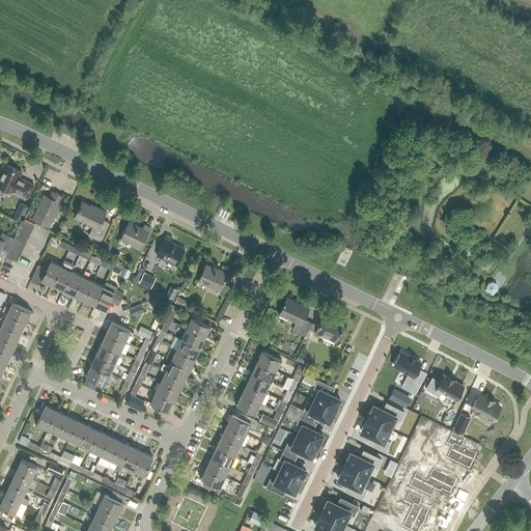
[(4,189),(12,192),(12,191),(28,198),(34,185),(19,177),(22,172),(12,168),(12,169),(4,165),(0,173),(0,175),(1,176),(0,177),(0,191),(3,192),(4,189)]
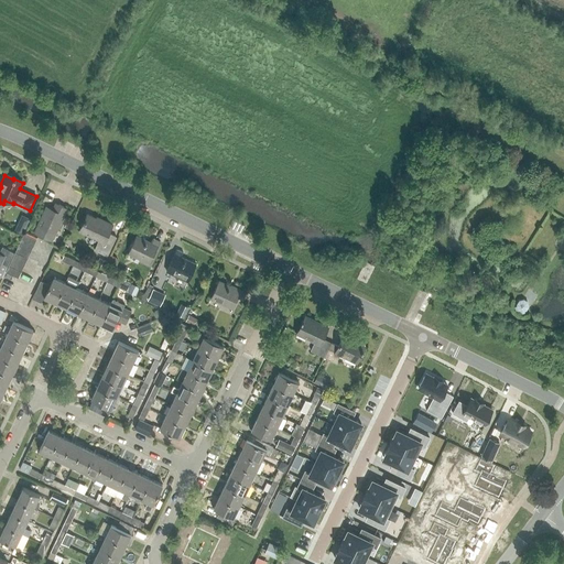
[(52,241),(67,209),(58,205),(55,212),(46,207),(34,234),(52,241)]
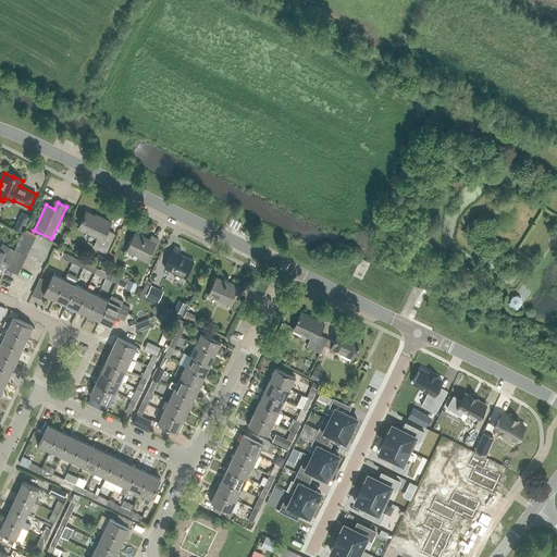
[(78,227),(98,236),(94,247),(106,254),(114,234),(107,231),(111,222),(99,217),(99,218),(86,212),(78,227)]
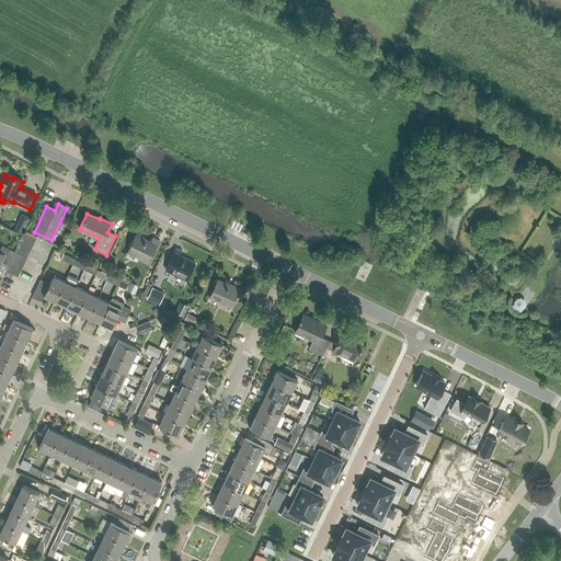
[(16,224),(13,231),(22,235),(25,227),(16,224)]
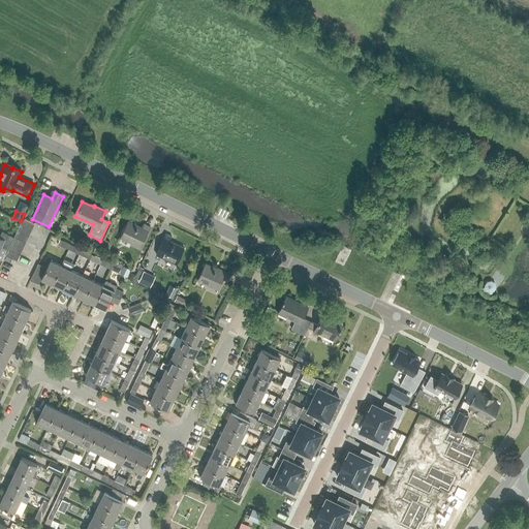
[(23,219),(20,225),(31,230),(34,225),(23,219)]
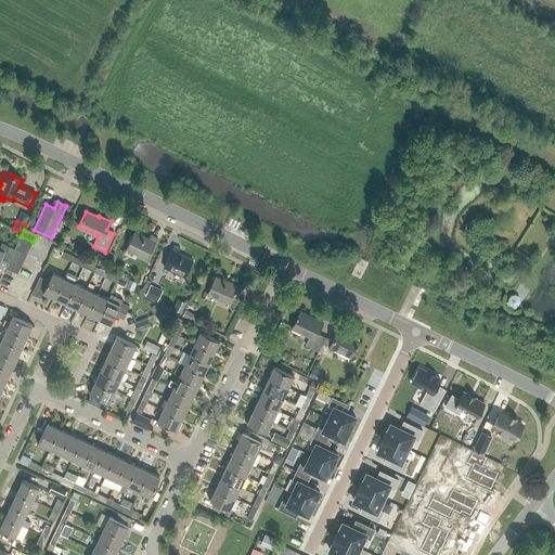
[(126,249),(147,259),(157,239),(151,235),(149,240),(133,232),(126,249)]
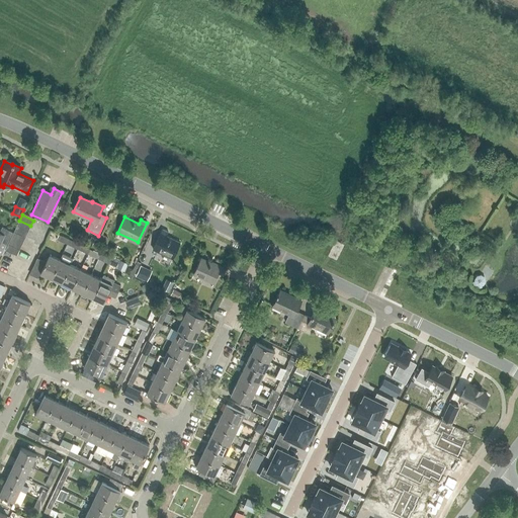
[(30,226),(19,221),(16,226),(28,232),(30,226)]
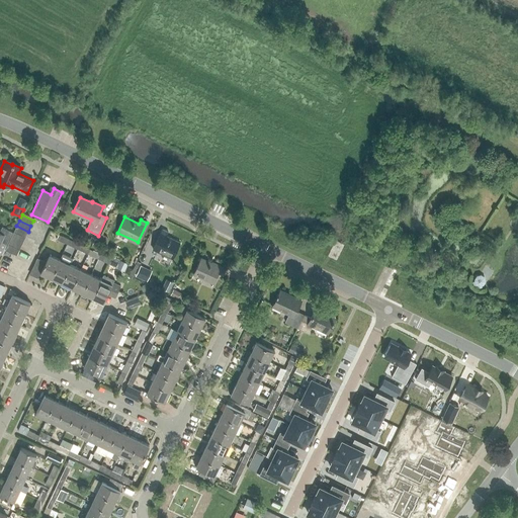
[(25,238),(28,232),(16,226),(14,232),(25,238)]
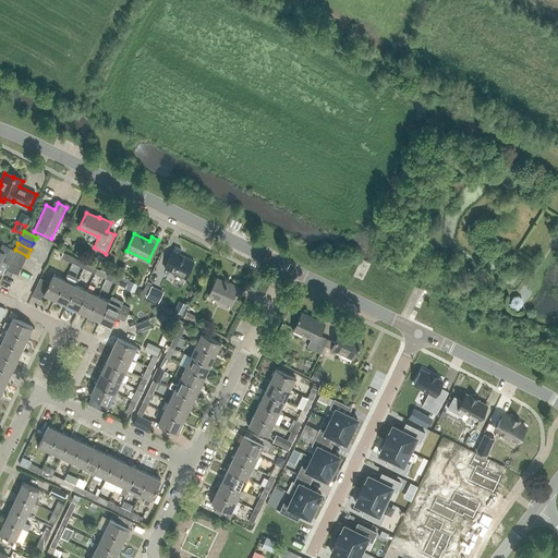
[(13,251),(2,245),(0,249),(0,263),(1,262),(7,264),(13,251)]
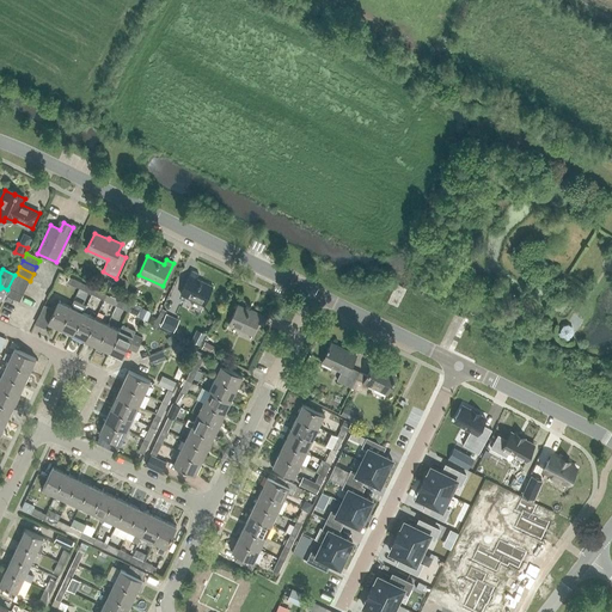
[(199,275),(191,271),(181,294),(204,306),(213,287),(196,280),(199,275)]
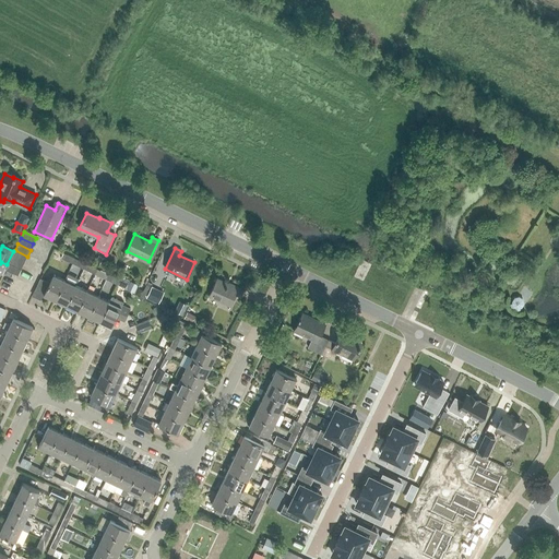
[(12,257),(24,263),(27,257),(15,250),(12,257)]
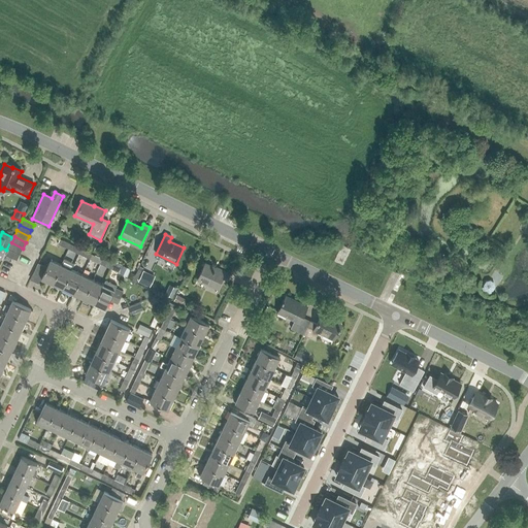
[(60,239),(58,243),(68,249),(70,244),(60,239)]
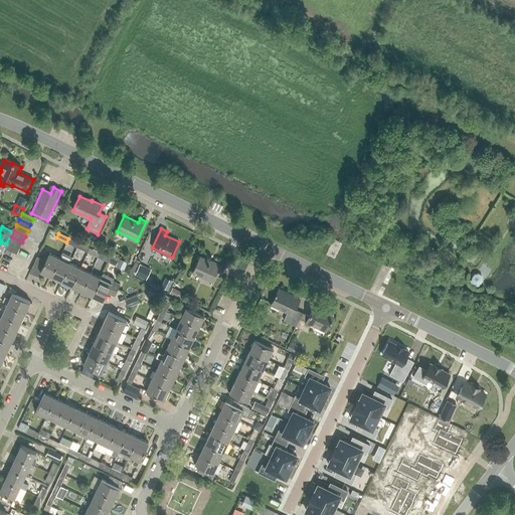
[(95,246),(99,238),(91,235),(88,243),(95,246)]
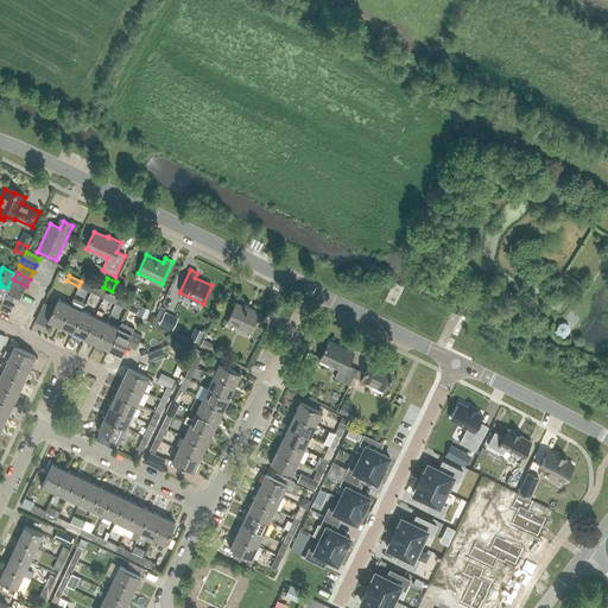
[(26,286),(13,279),(10,286),(23,293),(26,286)]
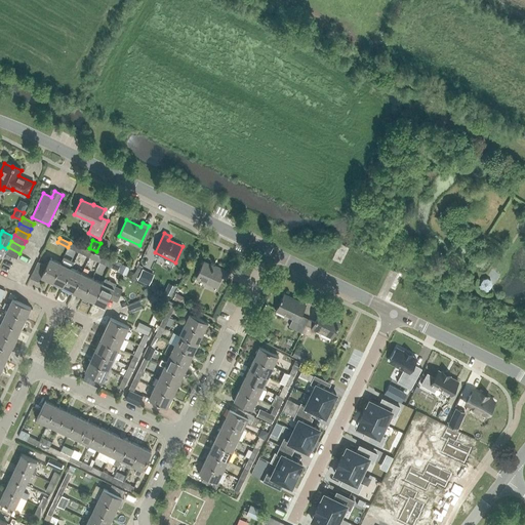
[(81,248),(74,244),(71,249),(79,252),(81,248)]
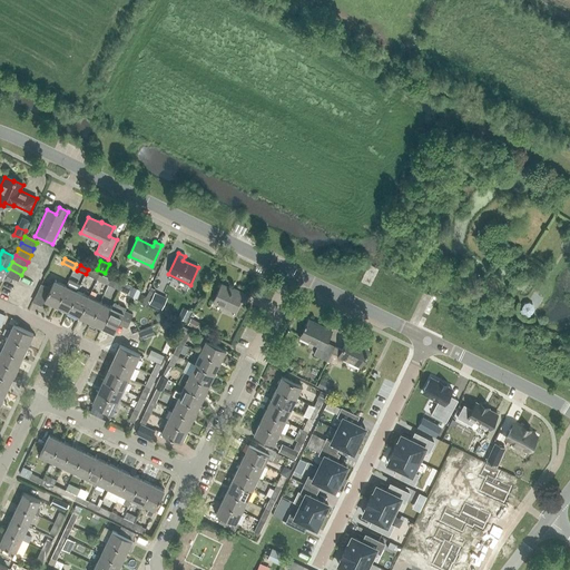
[(21,275),(9,268),(6,275),(19,281),(21,275)]
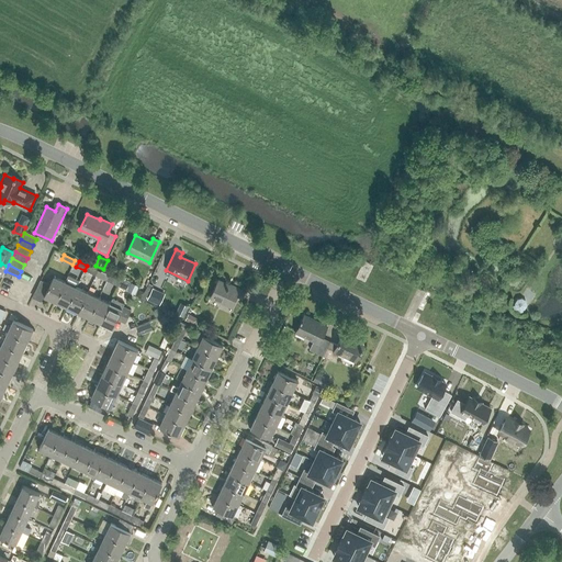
[(98,271),(90,267),(88,272),(96,276),(98,271)]
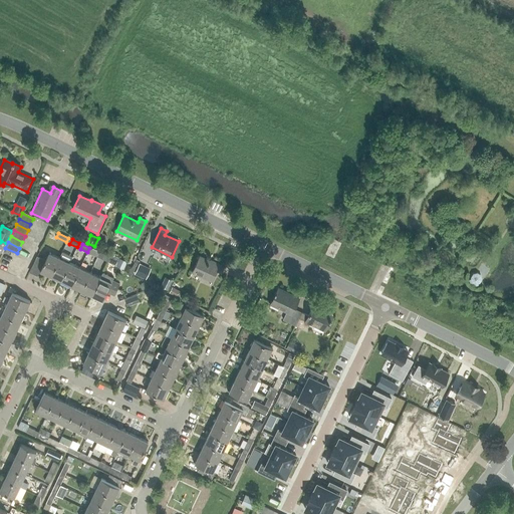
[(90,254),(97,257),(99,252),(92,249),(90,254)]
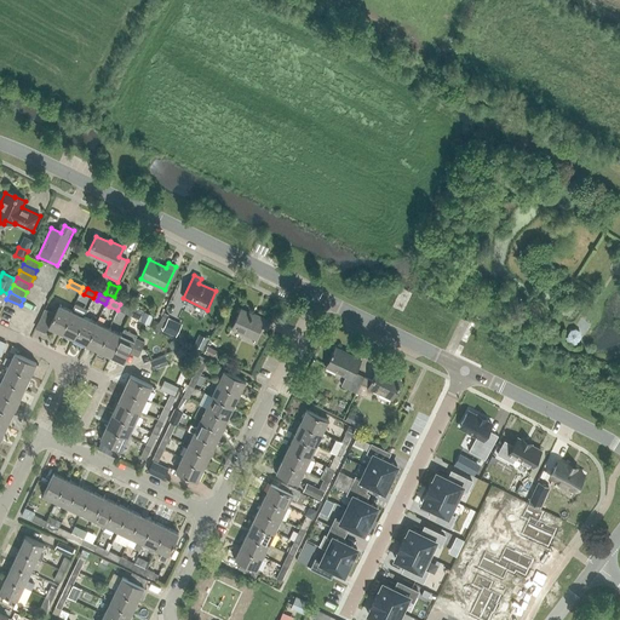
[(49,327),(61,333),(72,311),(58,305),(55,314),(45,310),(42,316),(51,320),(49,327)]
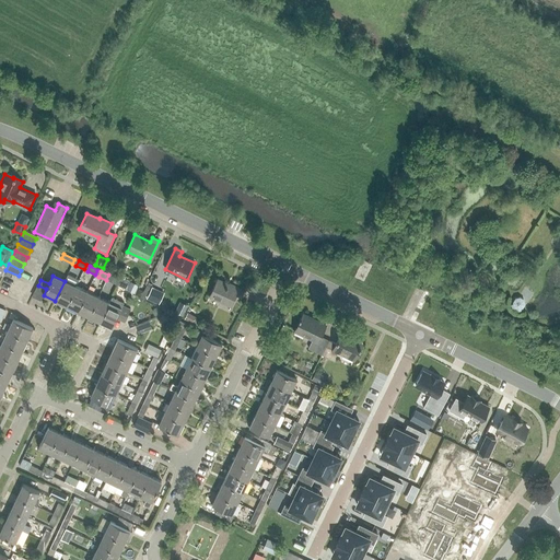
[(120,280),(113,277),(109,282),(118,286),(120,280)]
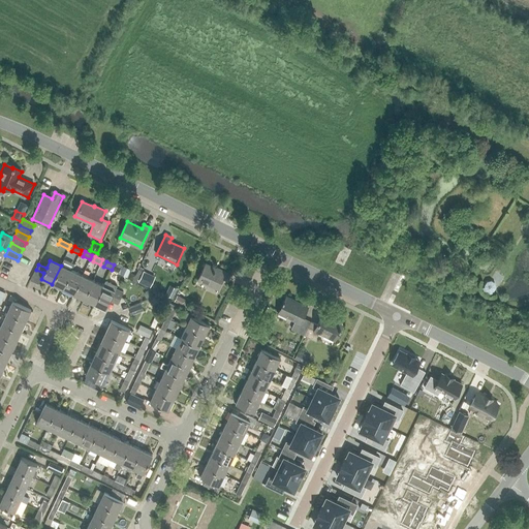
[(219,271),(205,263),(197,280),(218,289),(223,279),(227,281),(230,274),(220,270),(219,271)]
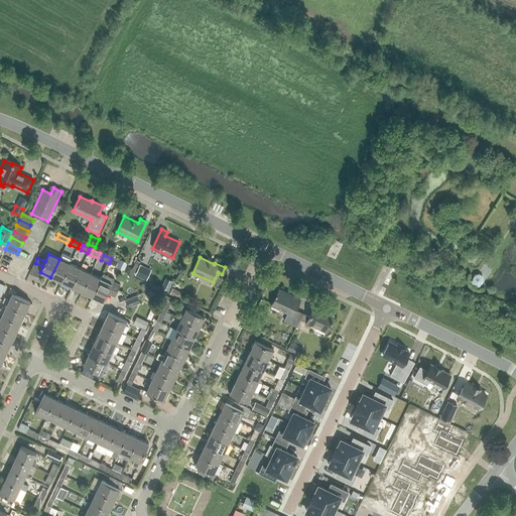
[(119,262),(111,258),(109,263),(117,267),(119,262)]
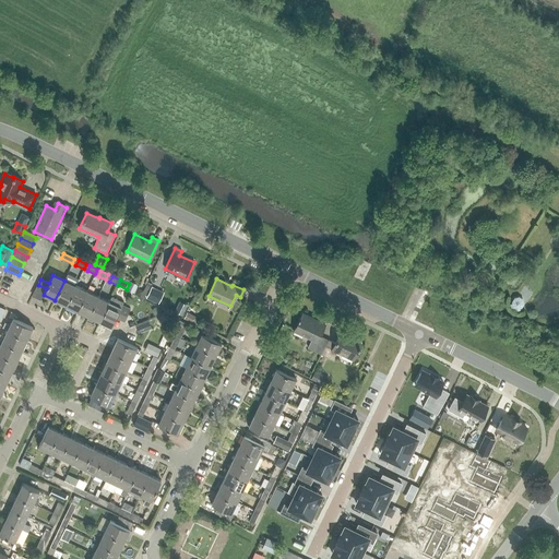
[(75,286),(64,281),(55,300),(67,306),(75,286)]
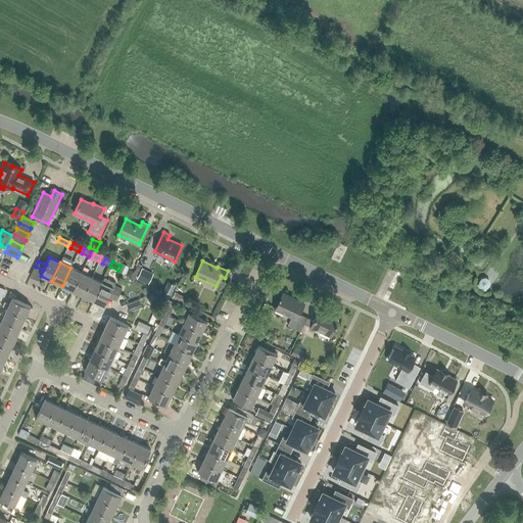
[(121,266),(119,271),(126,274),(129,267),(122,263),(121,266)]
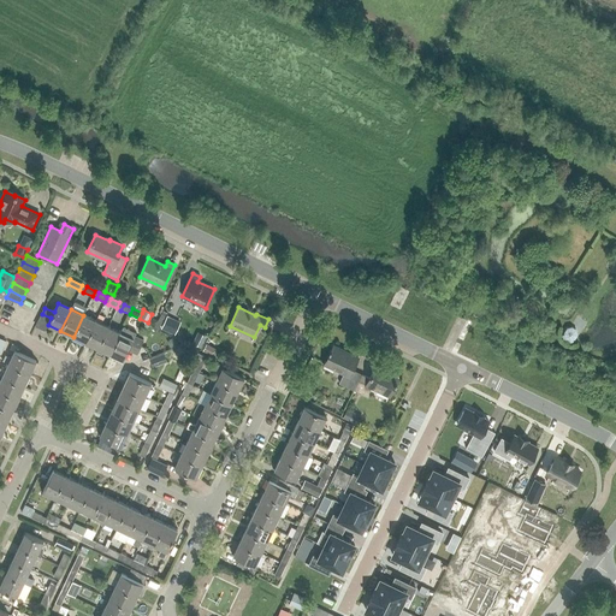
[(99,314),(96,321),(86,343),(98,349),(108,326),(101,324),(105,317),(99,314)]
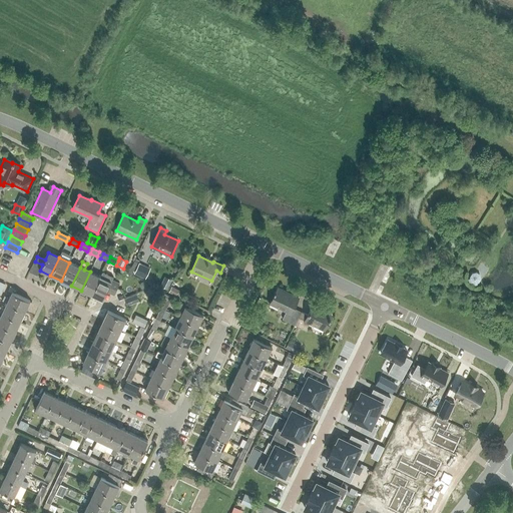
[(61,281),(71,286),(80,268),(69,263),(61,281)]
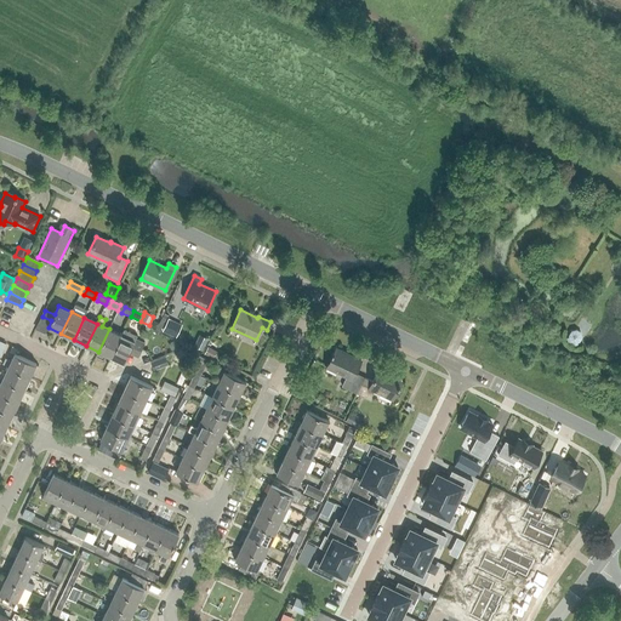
[(169,319),(163,332),(176,339),(182,325),(169,319)]
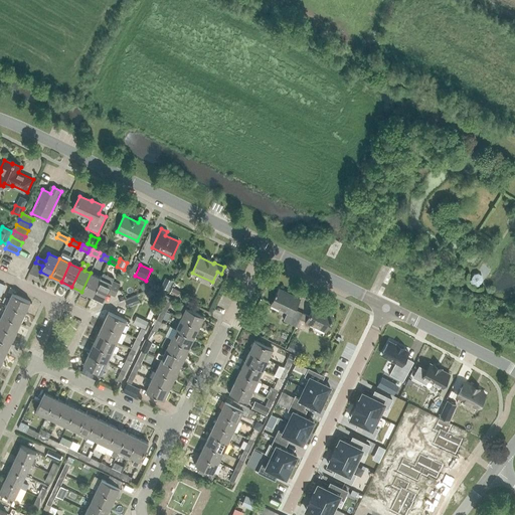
[(101,278),(91,273),(81,292),(93,296),(101,278)]
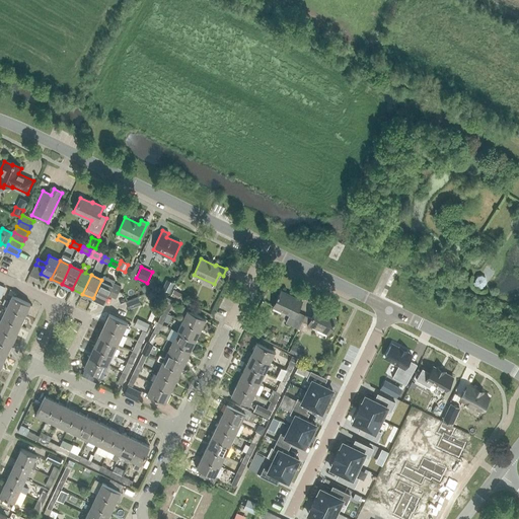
[(484,288),(483,286),(485,286),(487,282),(486,278),(482,275),(477,276),(475,280),(475,282),(473,282),(474,286),(479,289),(484,288)]
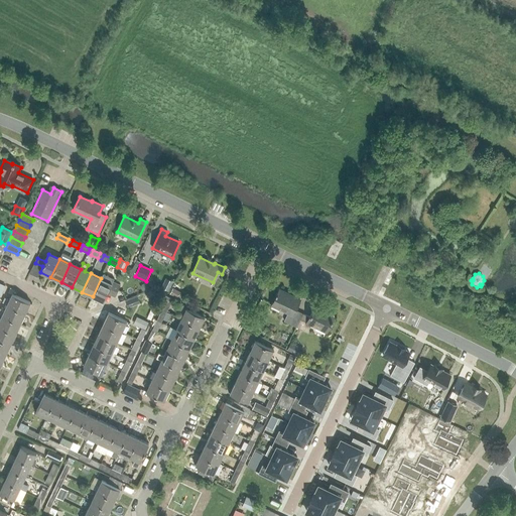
[(103,301),(112,283),(101,278),(93,296),(103,301)]
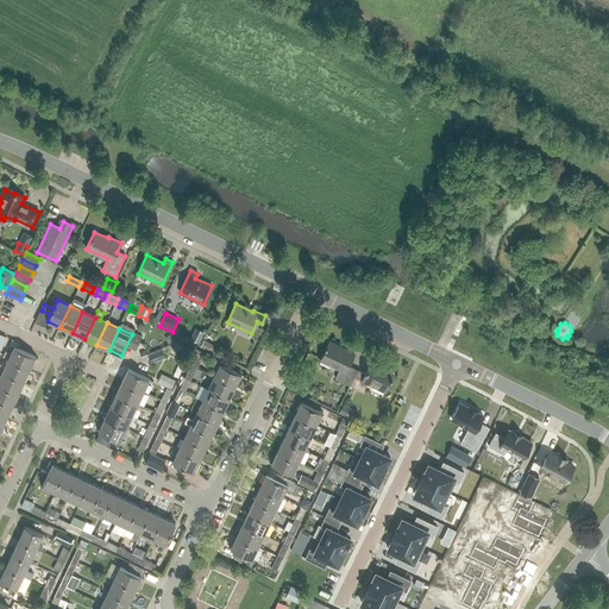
[(142,338),(132,333),(127,345),(136,350),(142,338)]
